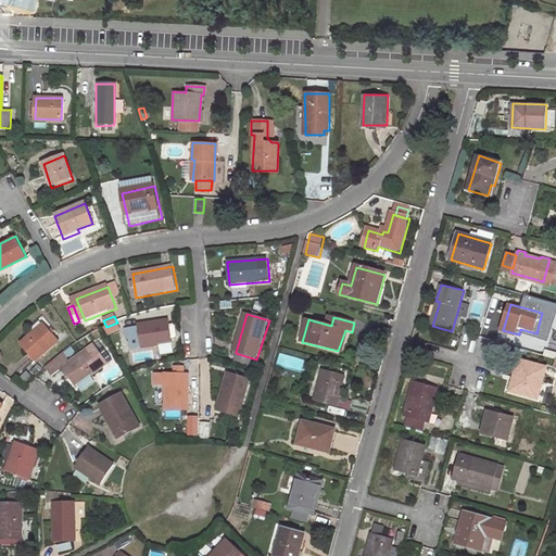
[(176,326),(173,326),(173,321),(141,327),(141,328),(133,330),(137,350),(163,345),(176,343),(175,339),(178,338),(180,336),(179,328),(176,326)]
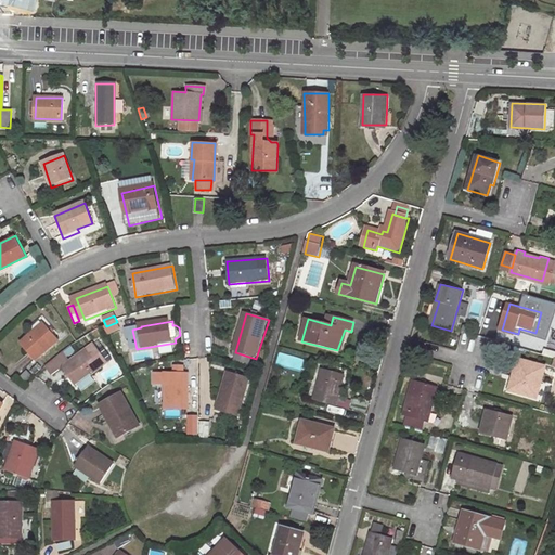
[(106,326),(110,334),(118,331),(117,322),(106,326)]
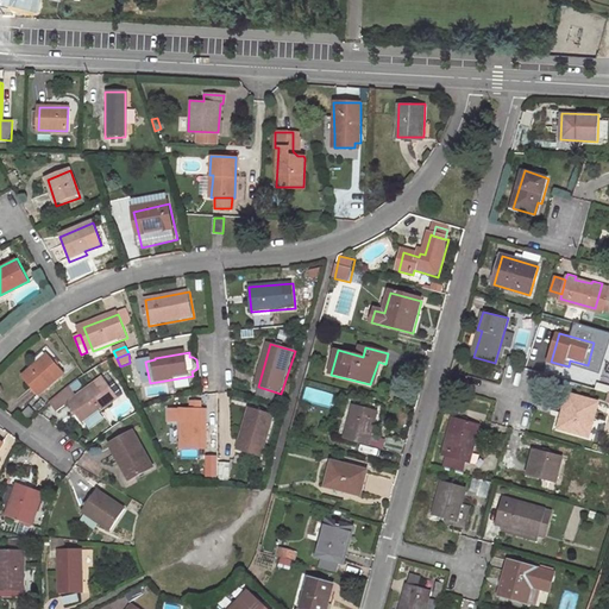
[(67,375),(49,357),(24,380),(42,397),(67,375)]
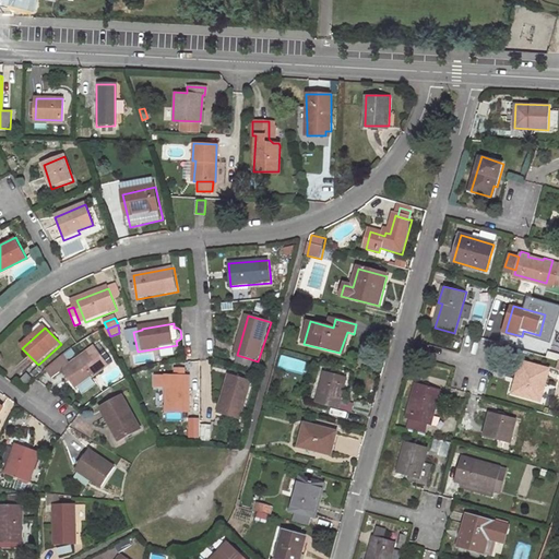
[(63,372),(79,390),(81,389),(93,377),(109,363),(94,345),(71,365),(63,357),(62,358),(46,371),(54,380),(63,372)]
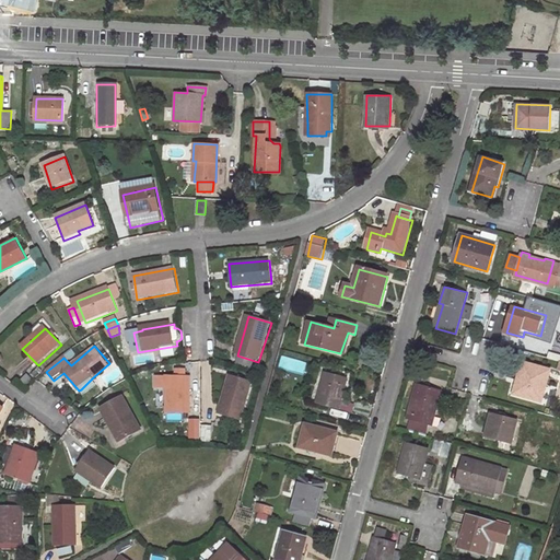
[(177,346),(164,348),(166,358),(178,356),(177,346)]
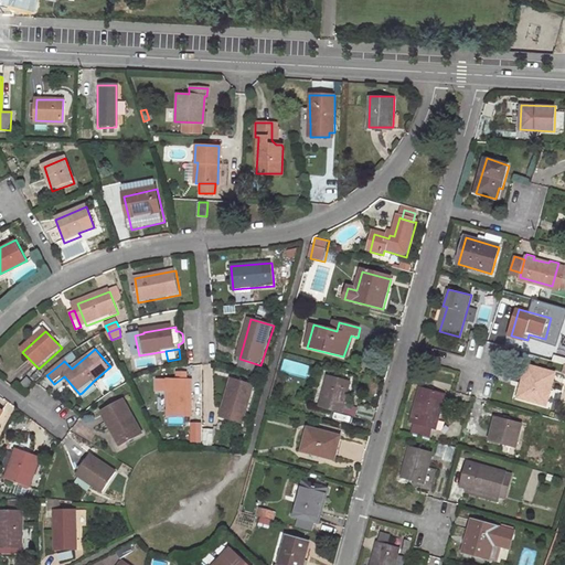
[(554,371),(526,363),(521,381),(525,382),(521,396),(545,403),(554,371)]
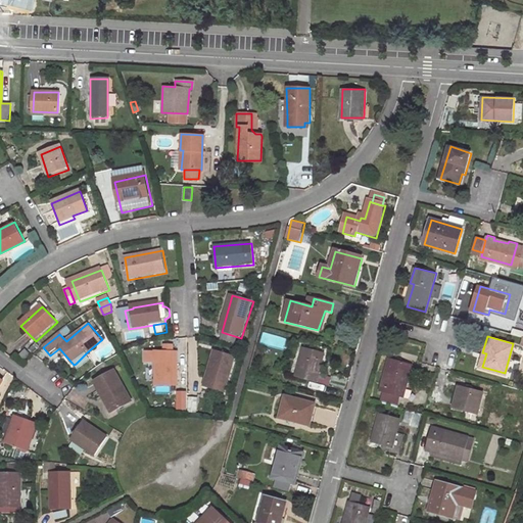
[(165,352),(148,351),(148,363),(157,363),(156,385),(178,386),(179,351),(175,352),(175,345),(165,345),(165,352)]
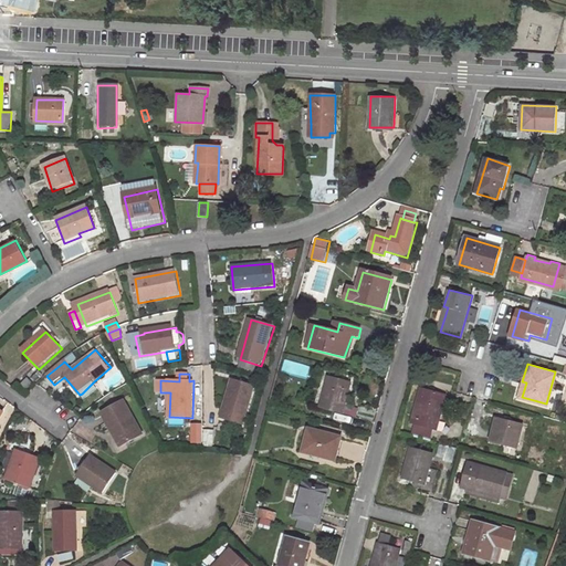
[(352,383),(331,377),(321,409),(342,416),(352,383)]
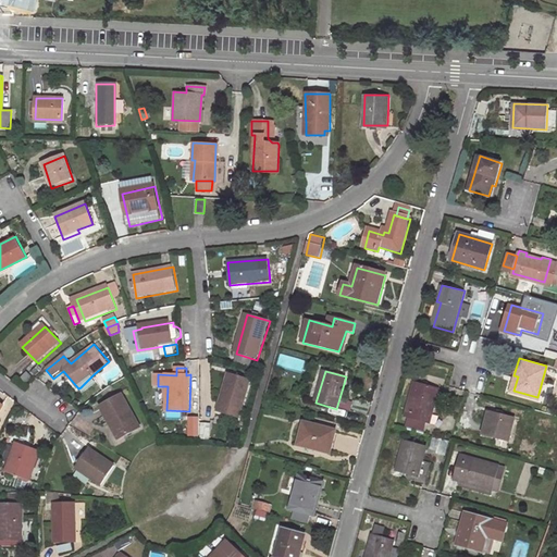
[(93,375),(81,387),(85,393),(98,382),(93,375)]
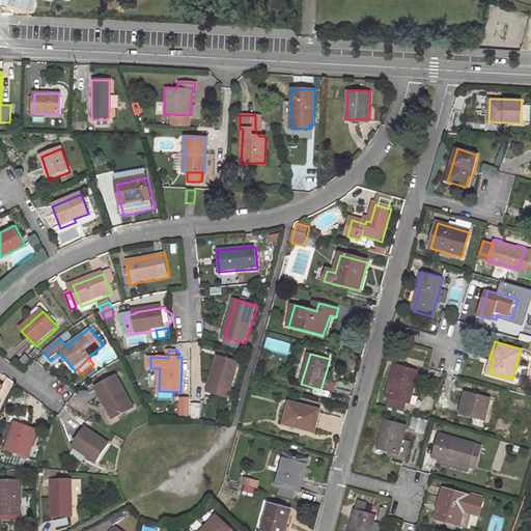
[(240,364),(219,358),(207,395),(228,400),(240,364)]
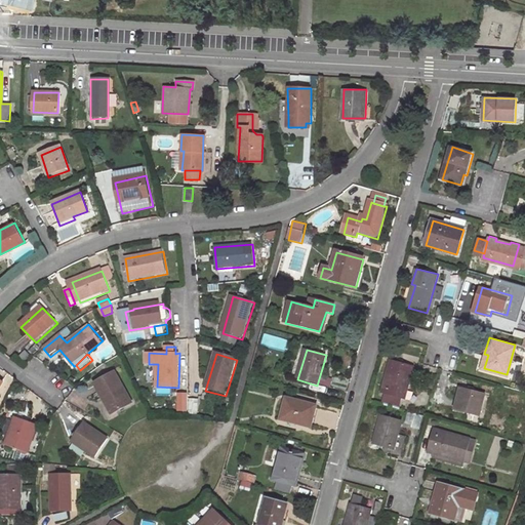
[(414,364),(392,358),(382,392),(388,393),(402,397),(405,398),(414,364)]
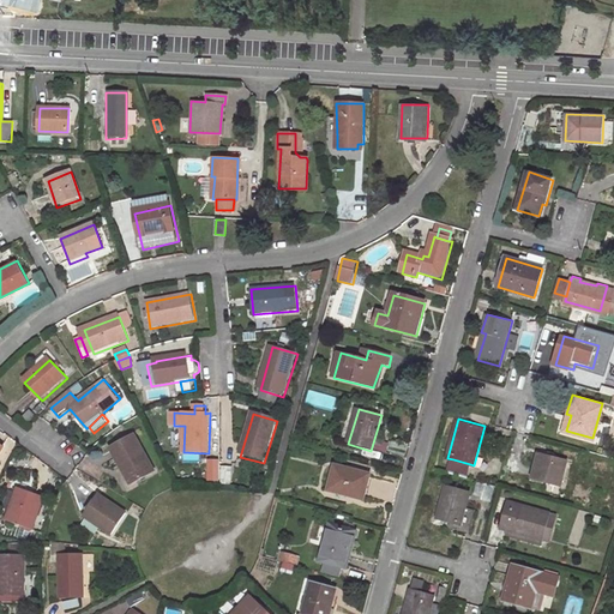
[(155,471),(136,435),(112,447),(131,485),(155,471)]
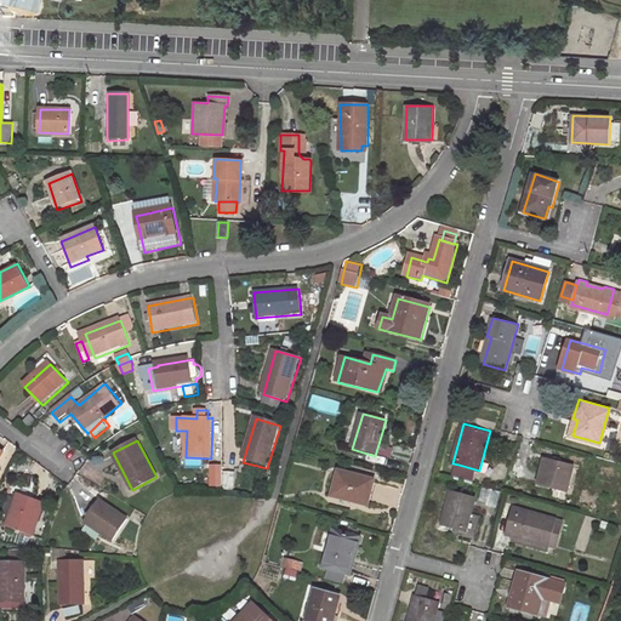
[(573,463),(543,456),(536,482),(565,490),(573,463)]
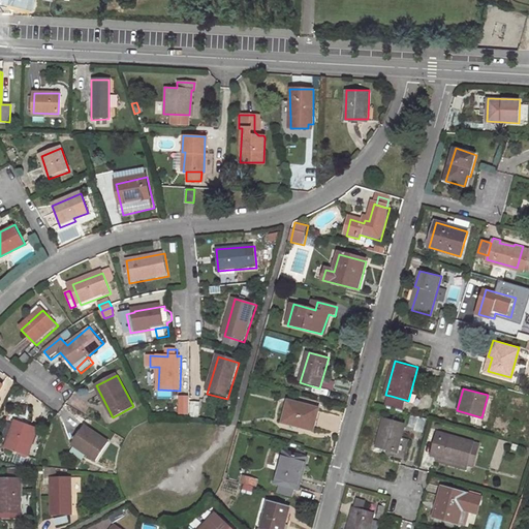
[(179,397),(179,414),(190,414),(189,396),(179,397)]
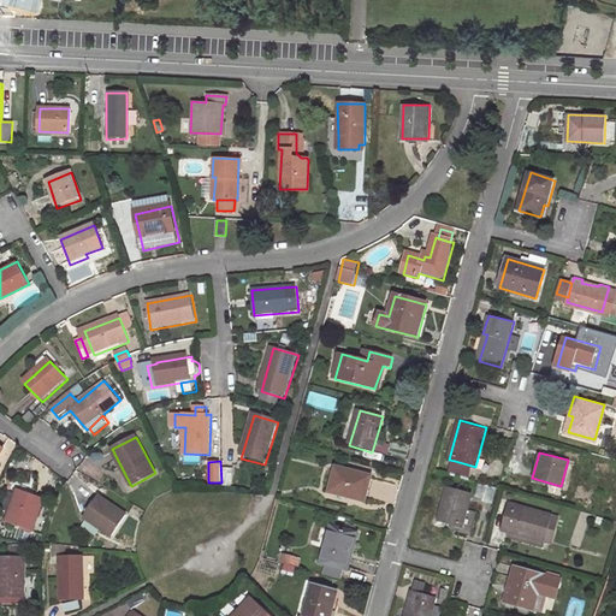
[(472,466),(455,461),(452,471),(469,475),(472,466)]
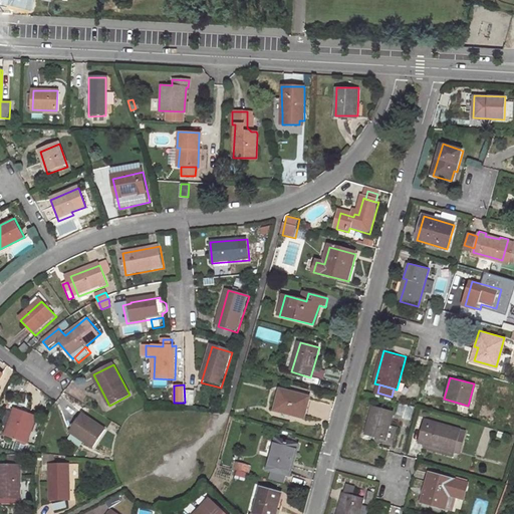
[(310,399),(281,391),(276,411),(305,419),(310,399)]
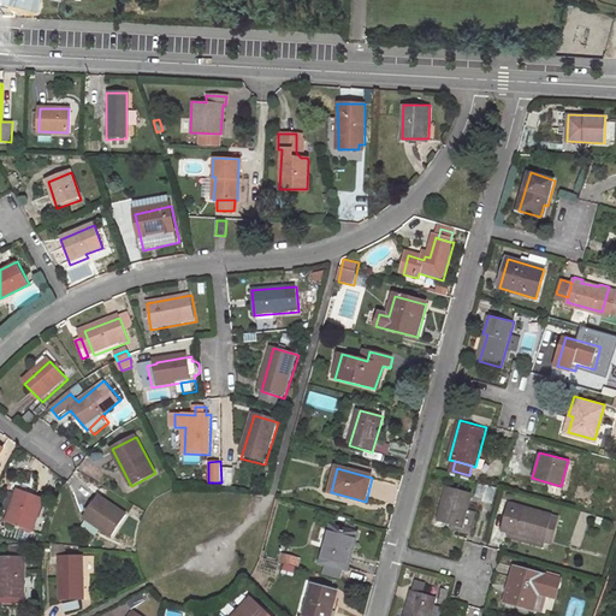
[(479,483),(477,492),(485,495),(484,497),(495,499),(497,487),(479,483)]
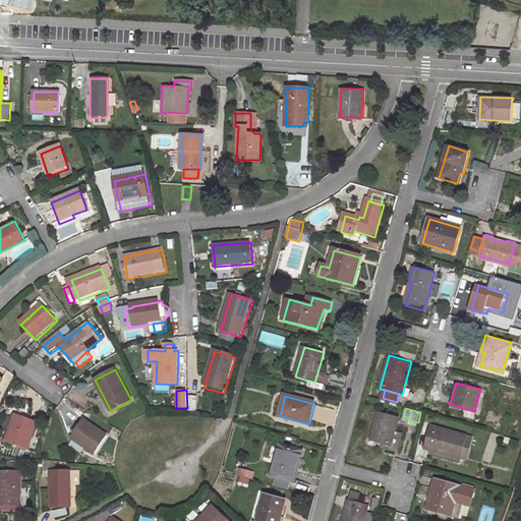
[(399,416),(380,410),(371,440),(392,446),(399,416)]
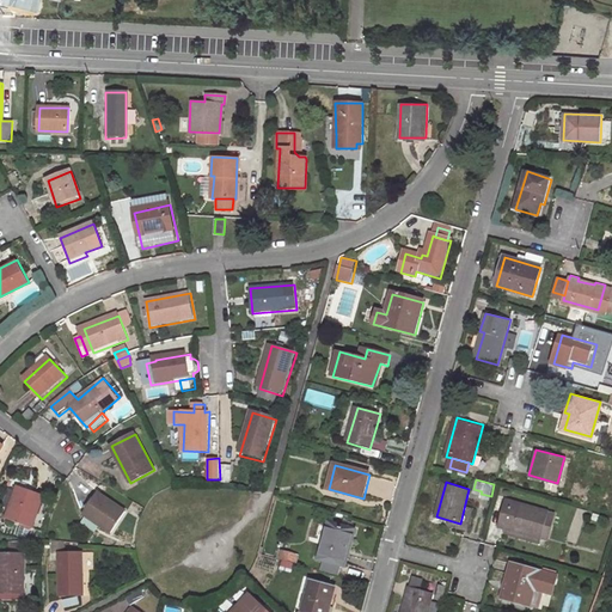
[(8,520),(34,528),(44,499),(18,489),(18,493),(11,490),(5,508),(11,510),(8,520)]
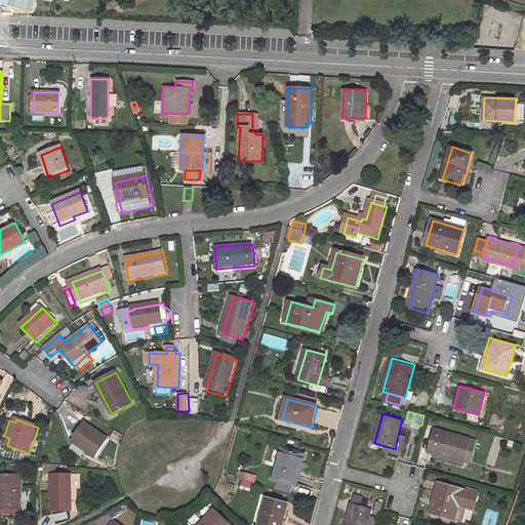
[(110,441),(87,425),(75,442),(97,458),(110,441)]
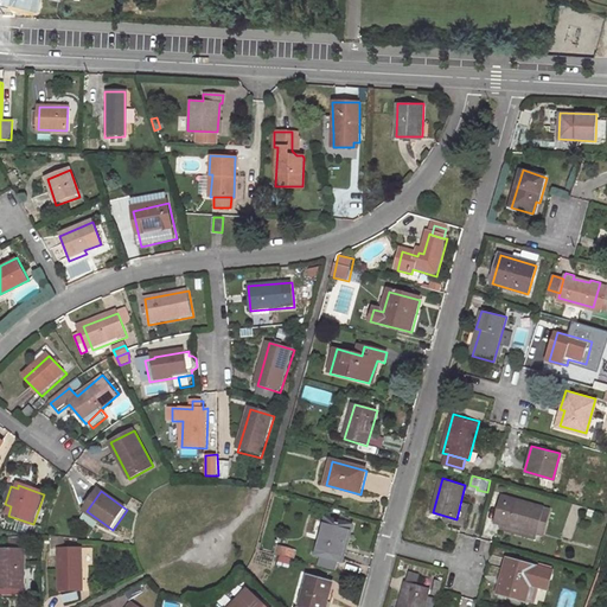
[(545,506),(503,494),(496,521),(538,532),(545,506)]
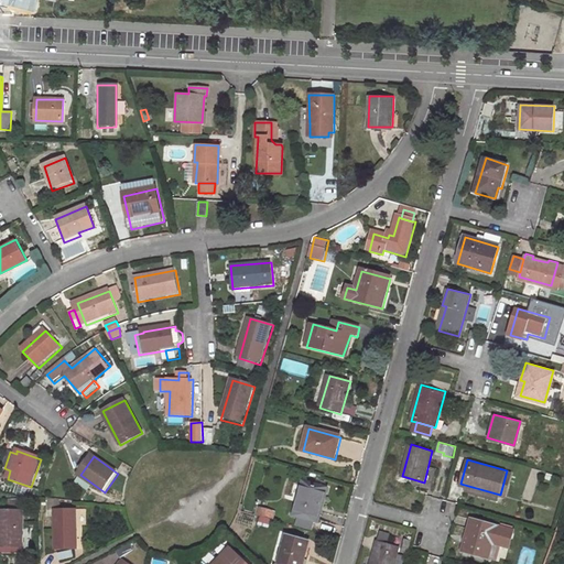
[(327,490),(305,484),(301,500),(303,500),(299,516),(318,522),(327,490)]
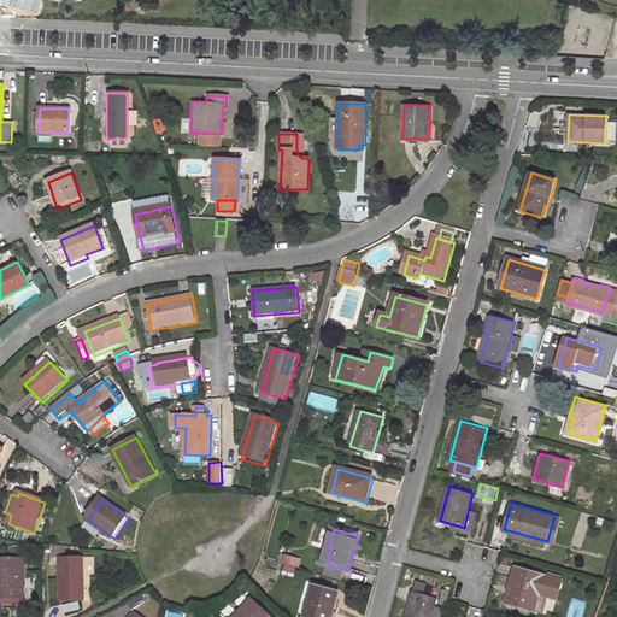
[(24,603),(27,554),(3,552),(0,593),(10,594),(9,603),(24,603)]
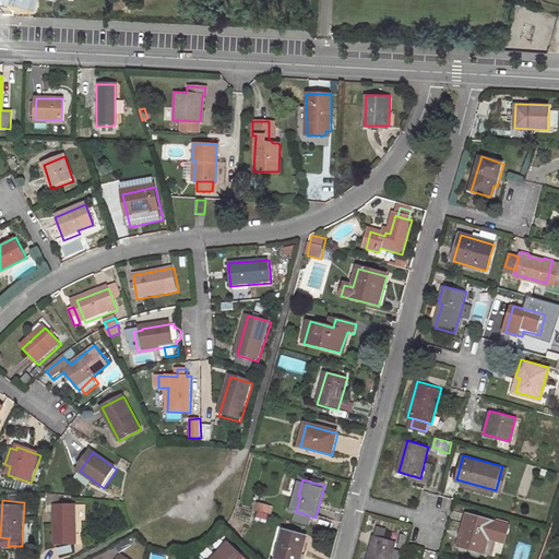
[(79,503),(56,501),(54,542),(75,543),(79,503)]
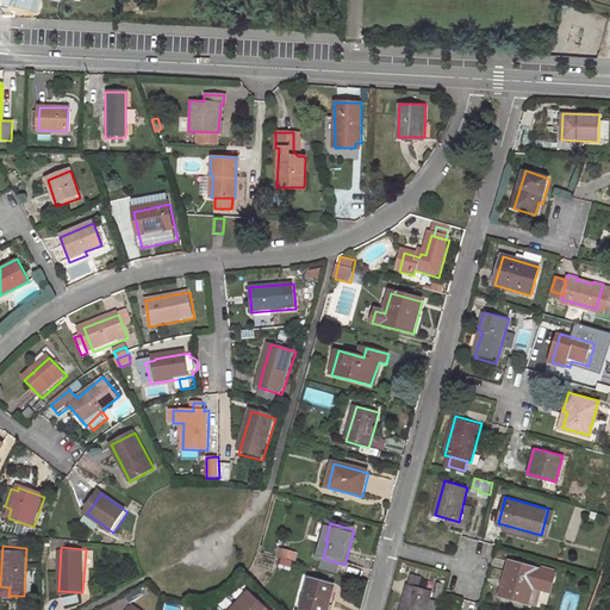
[(280,549),(278,561),(293,565),(297,553),(280,549)]
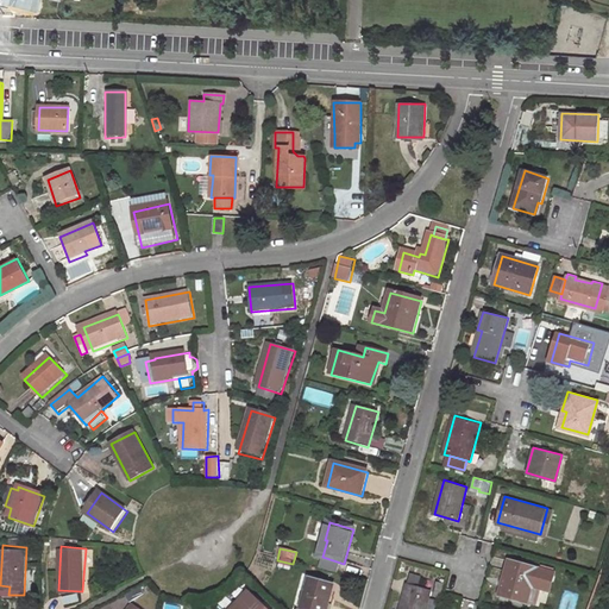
[(556,573),(510,560),(500,595),(527,602),(532,585),(534,578),(542,581),(540,588),(550,591),(556,573)]
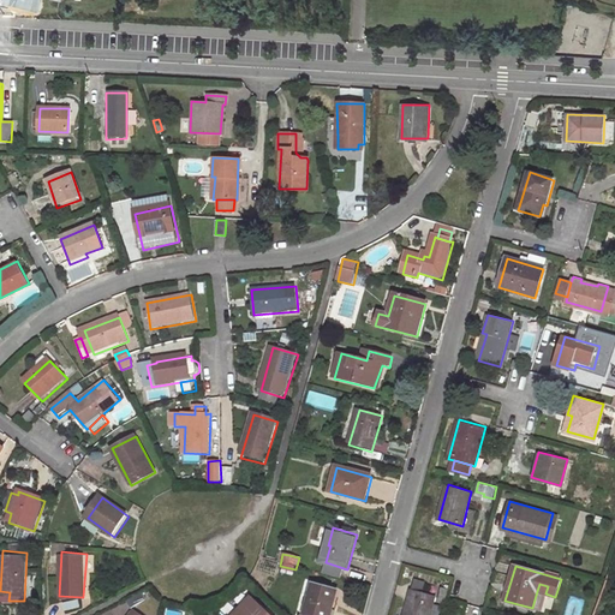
[(537,591),(545,593),(548,586),(539,584),(537,591)]
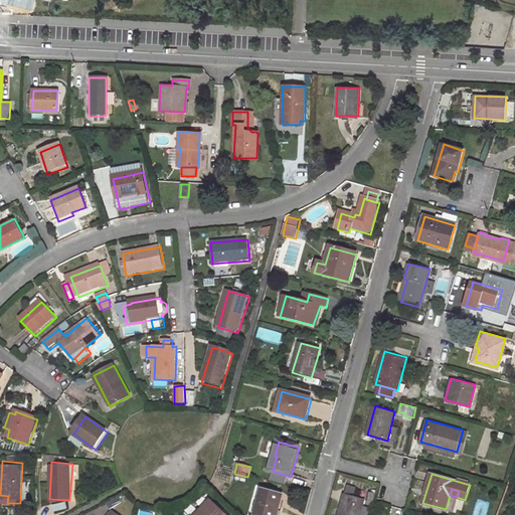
[(276,514),(282,496),(262,490),(262,491),(253,514),(276,514)]
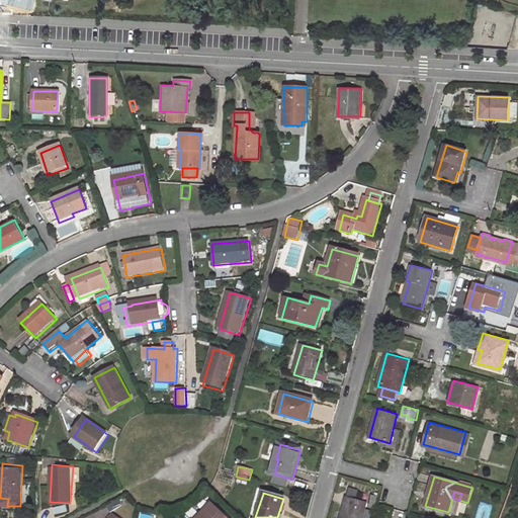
[(362,517),(366,503),(347,498),(341,517),(362,517)]
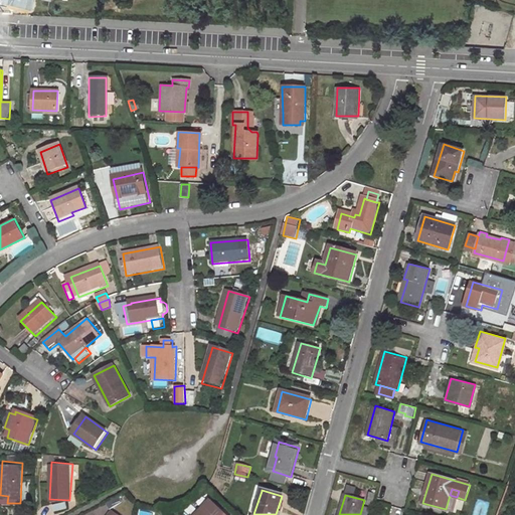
[(117,499),(106,505),(109,510),(120,504),(117,499)]
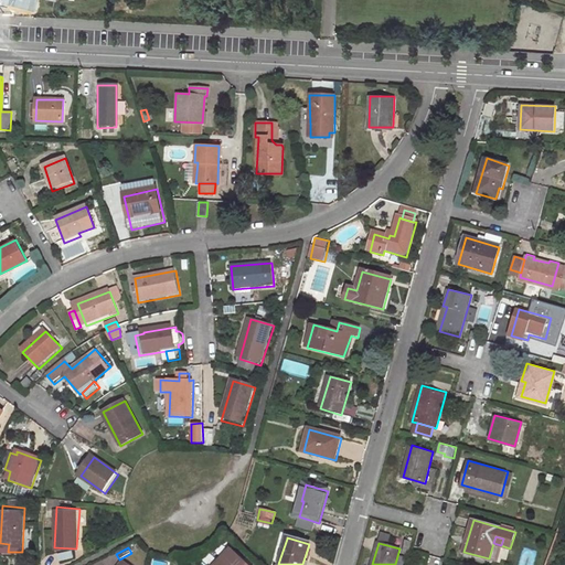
[(499,562),(502,548),(496,547),(493,561),(499,562)]
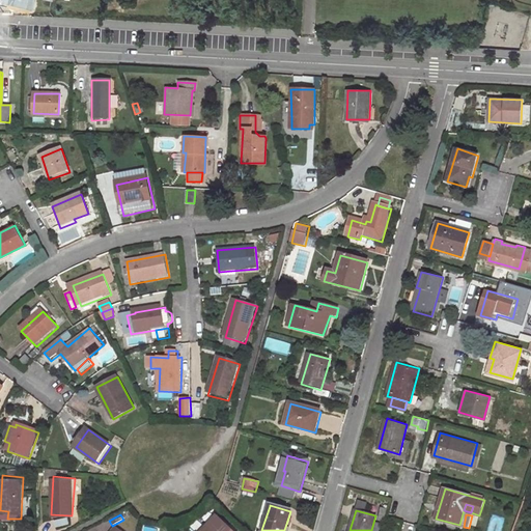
[(217,518),(203,530),(230,530),(219,520),(217,518)]
